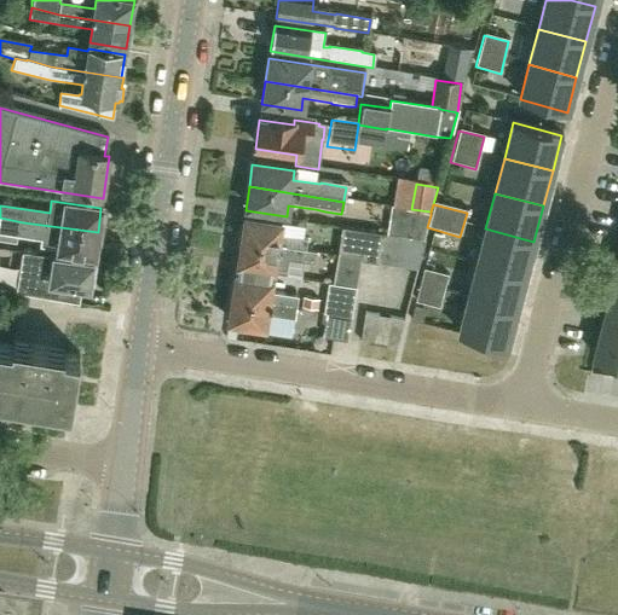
[(406,210),(402,238),(408,239),(422,242),(428,214),(406,210)]
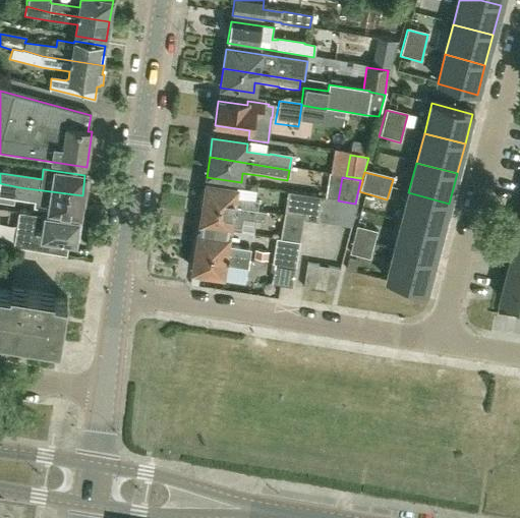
[(79,216),(82,195),(19,187),(0,183),(0,197),(35,204),(34,210),(79,216)]
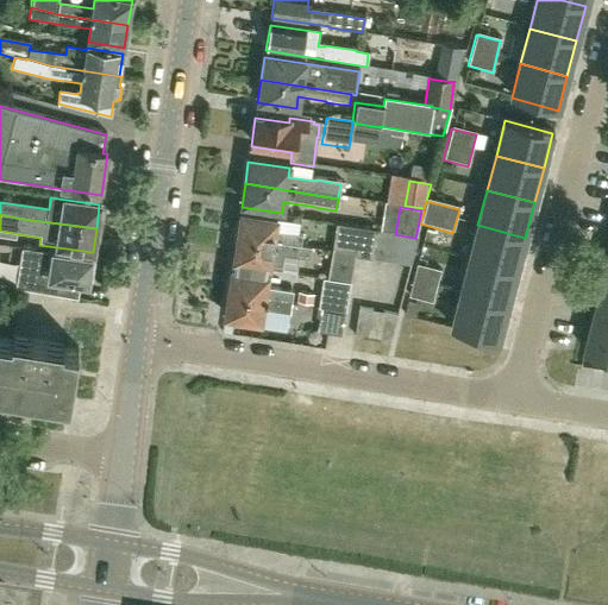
[(311,250),(299,247),(300,237),(274,233),(276,221),(239,215),(236,239),(311,250)]
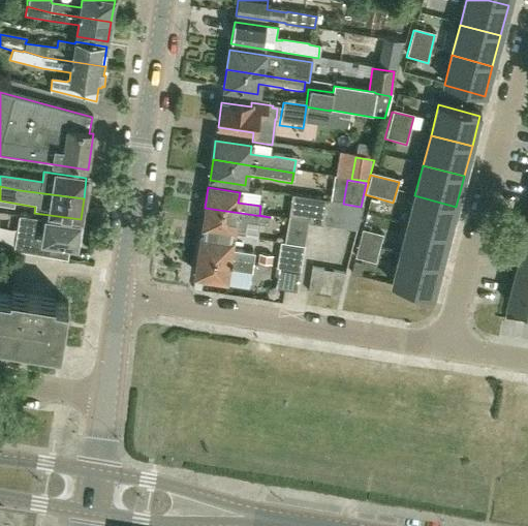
[(414,195),(407,225),(448,237),(456,207),(414,195)]
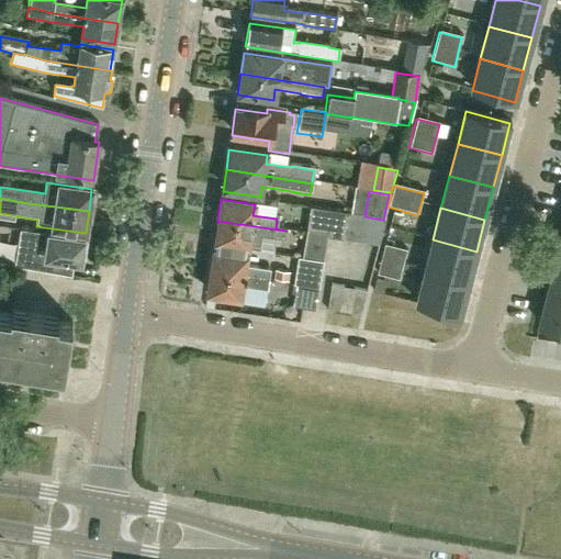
[(309,209),(305,231),(327,234),(329,211),(309,209)]
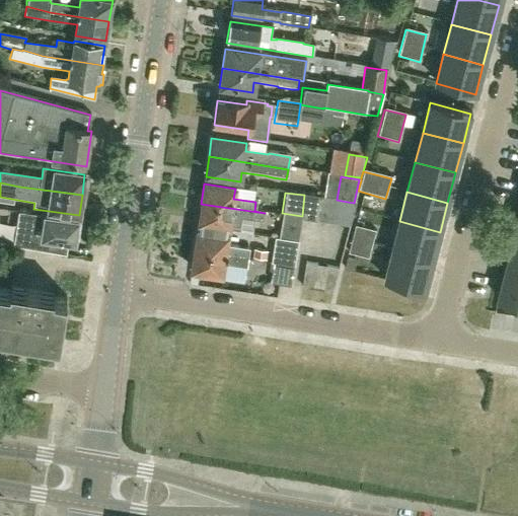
[(302,216),(301,220),(315,222),(319,198),(304,195),(302,216)]
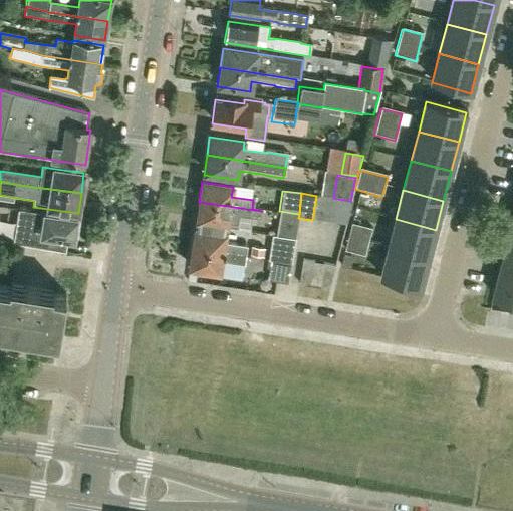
[(316,196),(312,220),(323,222),(327,197),(316,196)]
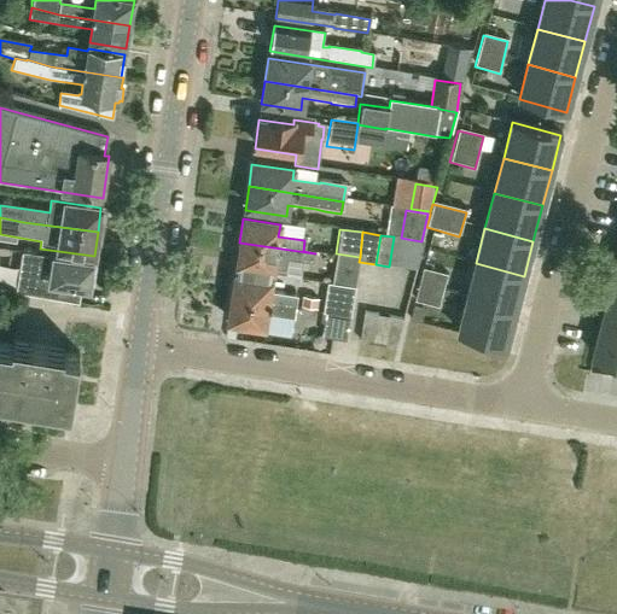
[(394,237),(389,267),(402,269),(407,239),(401,238),(394,237)]
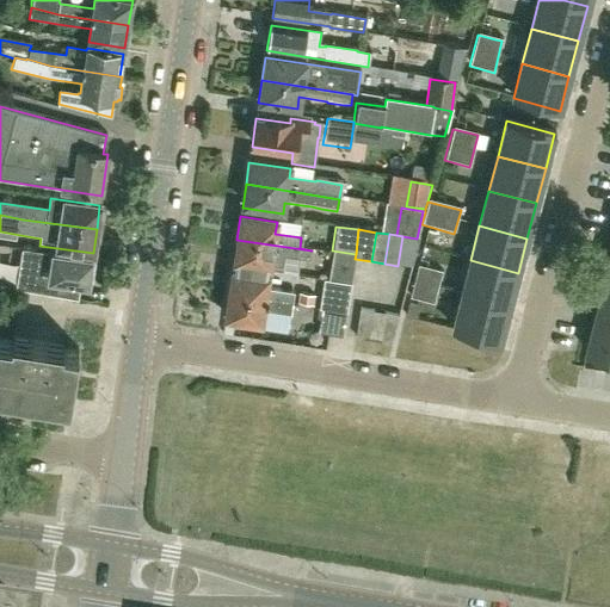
[(402,236),(398,266),(411,267),(418,239),(417,239),(402,236)]
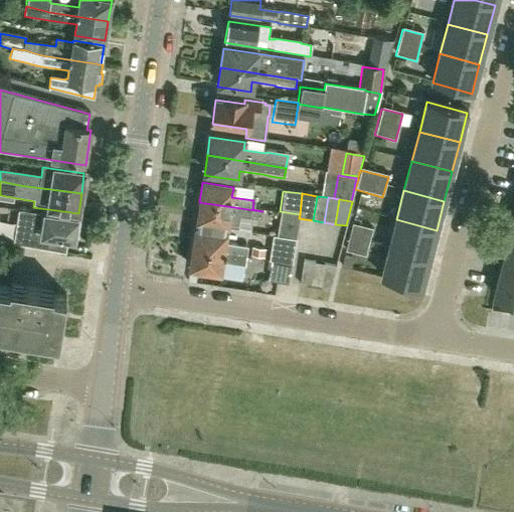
[(225,226),(237,228),(249,230),(250,220),(261,222),(263,211),(199,202),(196,221),(198,222),(196,230),(194,230),(191,249),(244,258),(246,248),(223,244),(225,235),(224,235),(225,226)]
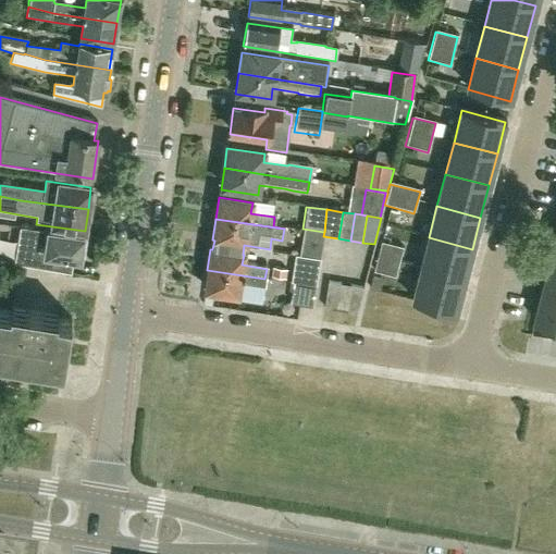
[(72,259),(79,260),(79,257),(83,256),(84,248),(82,246),(84,236),(20,228),(14,265),(70,273),(72,259)]
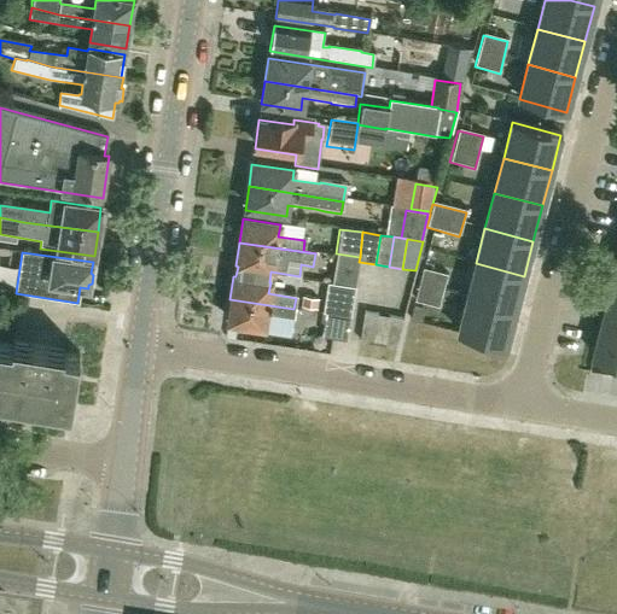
[(360,257),(336,253),(331,285),(354,288),(359,262),(360,257)]
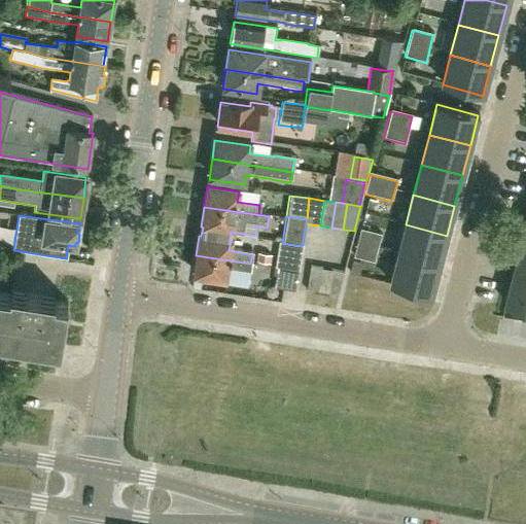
[(406,224),(397,255),(439,266),(447,236),(406,224)]
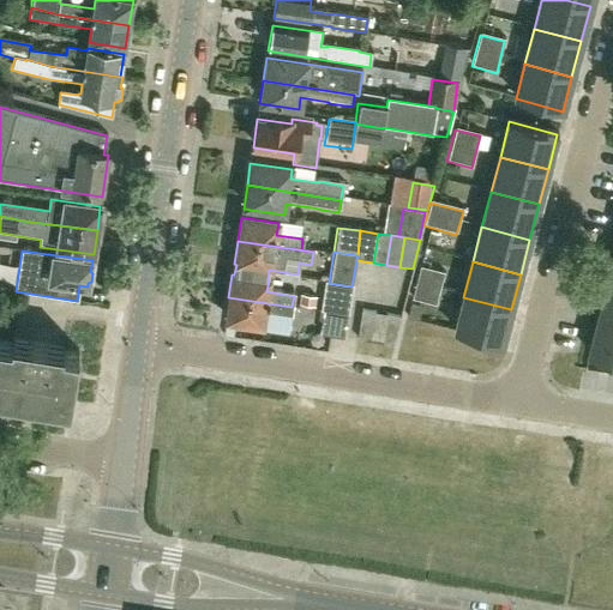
[(419,269),(410,301),(434,307),(444,275),(419,269)]
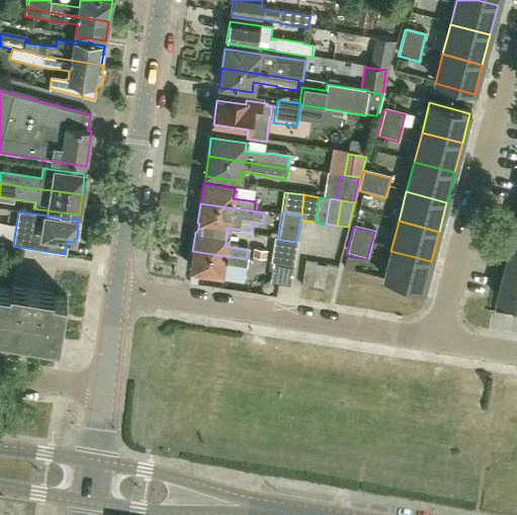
[(296,242),(277,239),(273,239),(269,263),(272,263),(292,266),(296,242)]
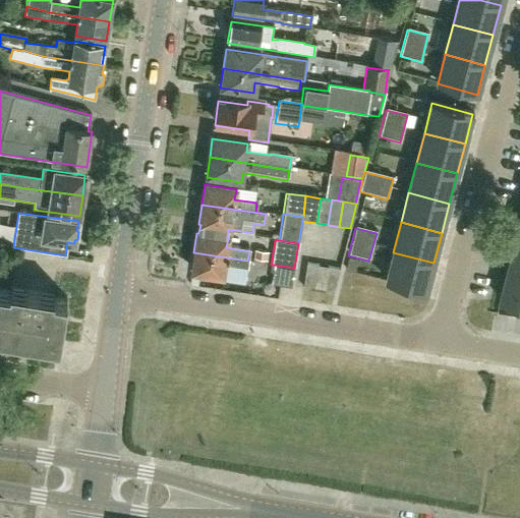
[(519,241),(515,240),(510,261),(519,263),(519,241)]
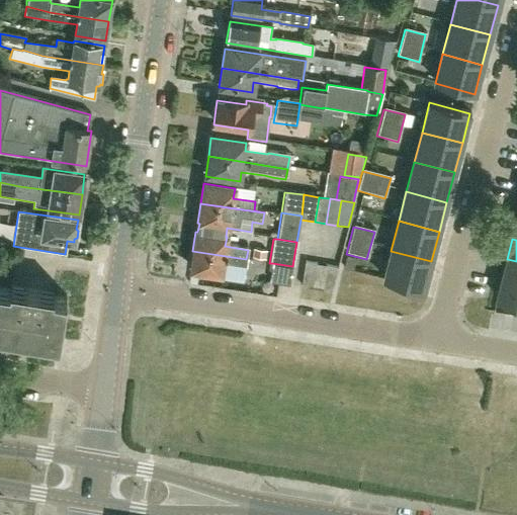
[(246,259),(192,251),(189,271),(220,276),(222,265),(245,268),(246,259)]
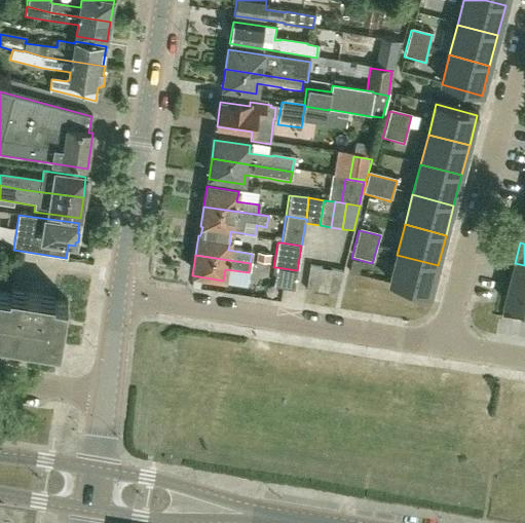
[(438,265),(397,255),(388,285),(429,295),(438,265)]
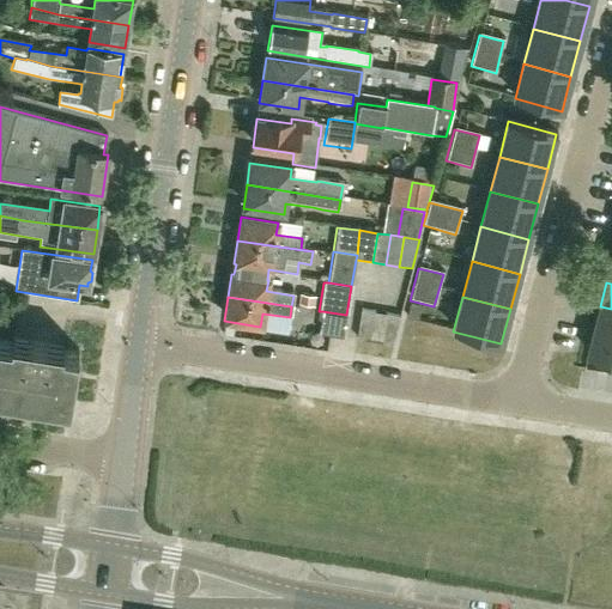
[(611,309),(600,306),(594,330),(611,334),(611,309)]
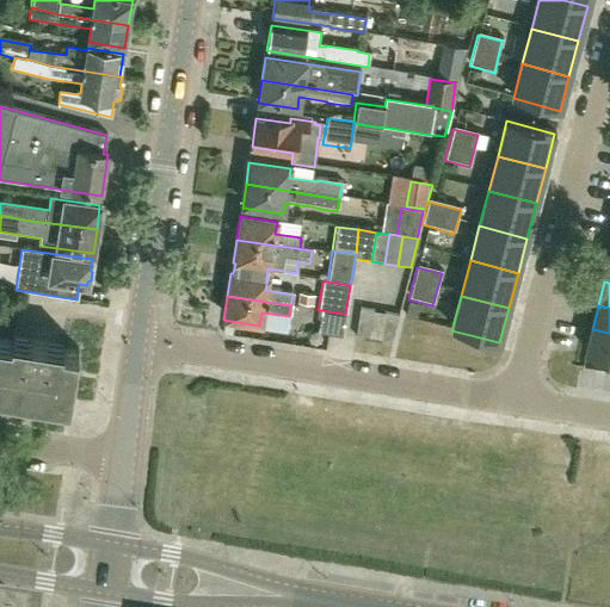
[(345,314),(321,310),(316,334),(342,338),(345,314)]
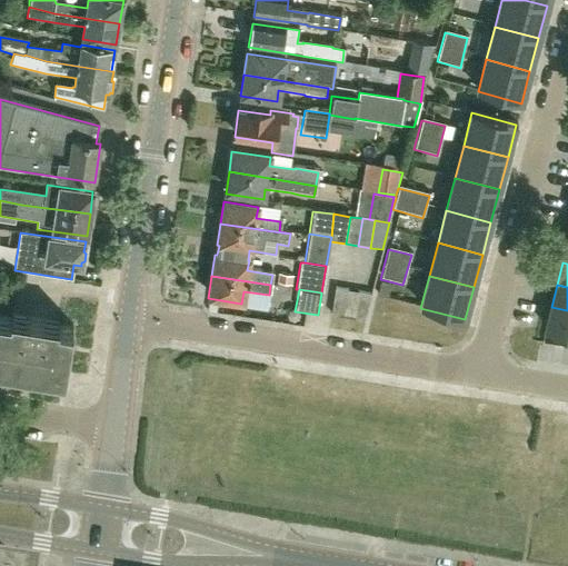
[(330,317),(341,318),(346,291),(335,289),(330,317)]
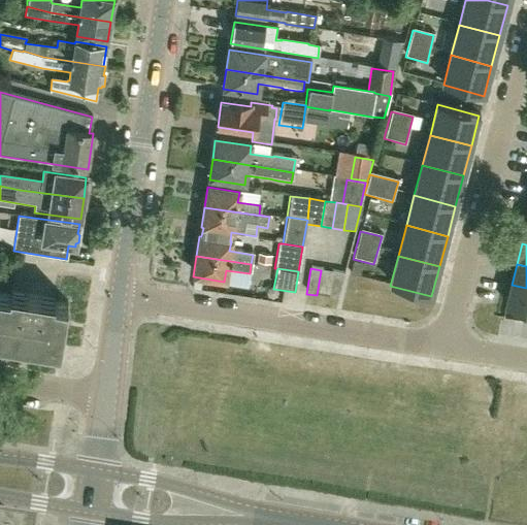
[(317,295),(327,297),(331,272),(321,270),(317,295)]
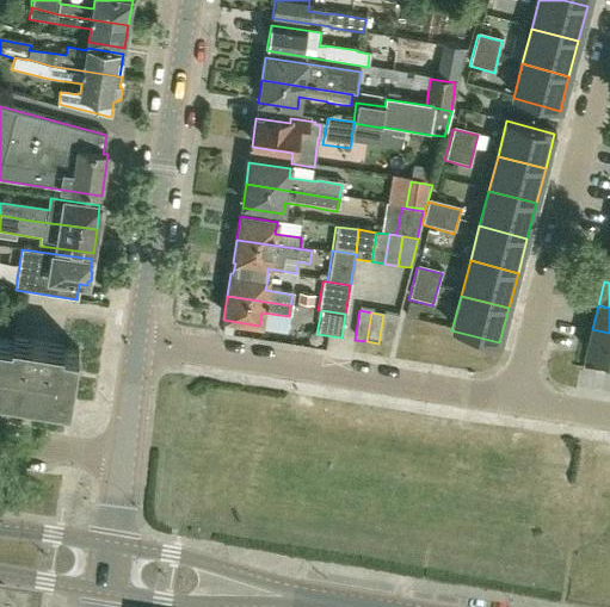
[(379,344),(390,346),(398,317),(383,315),(379,344)]
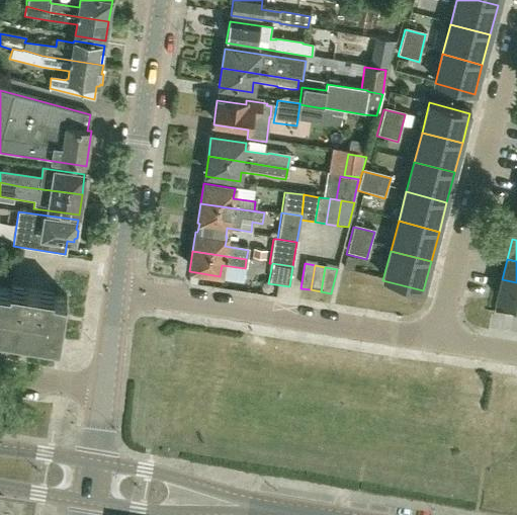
[(516,305),(516,282),(502,279),(497,299),(516,305)]
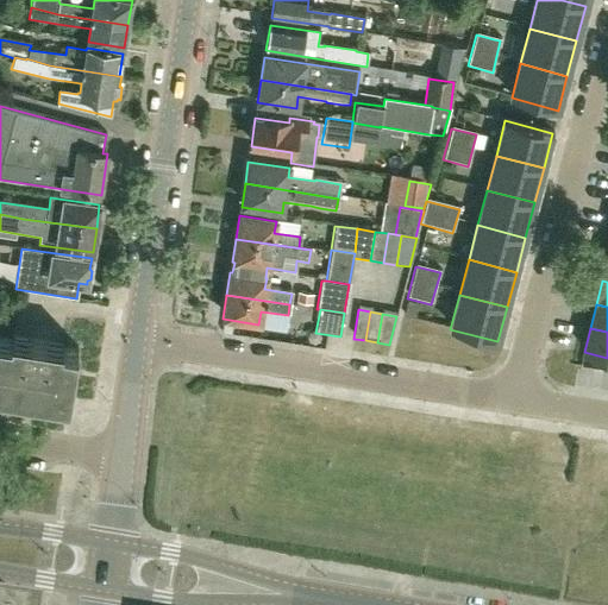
[(11,339),(0,336),(0,389),(17,392),(19,394),(19,398),(36,401),(37,396),(39,396),(68,401),(67,401),(69,402),(77,350),(62,347),(62,344),(11,335),(11,339)]
